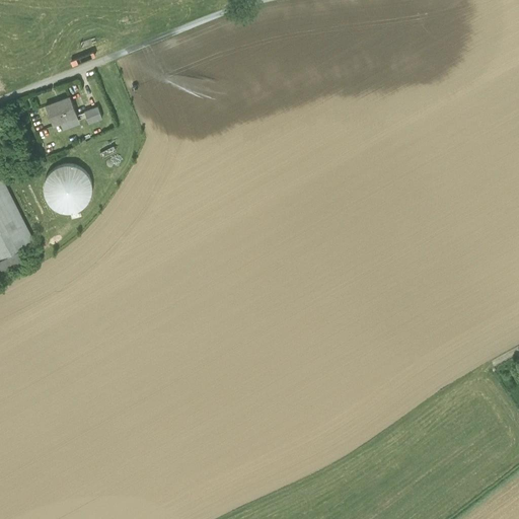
[(62,122),(77,116),(70,96),(46,105),(52,122),(60,118),(62,122)]
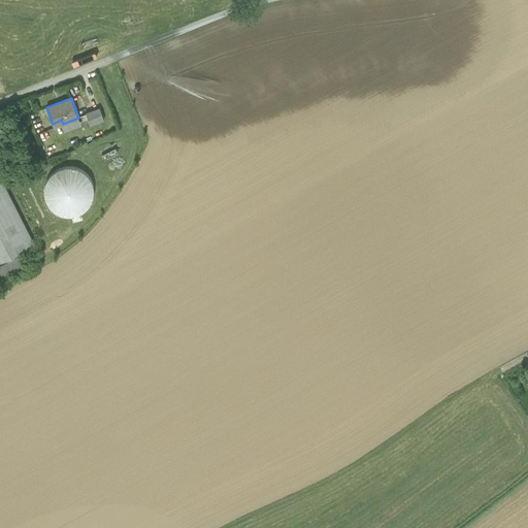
[(99,108),(87,113),(91,125),(103,120),(99,108)]
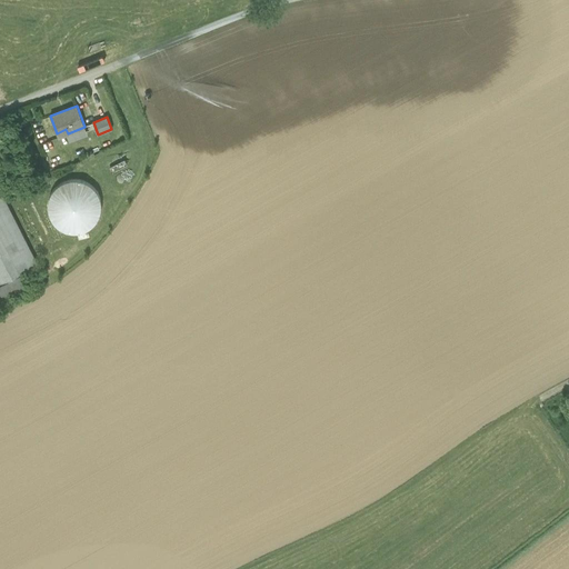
[(66,129),(57,133),(61,143),(87,133),(85,127),(68,133),(66,129)]
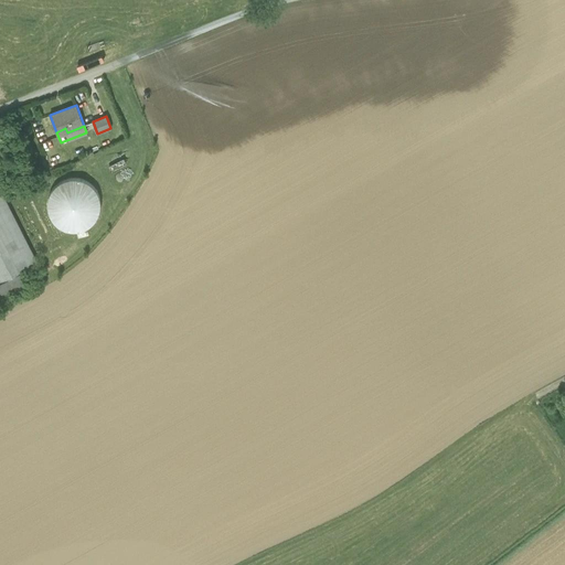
[(44,187),(56,233),(99,222),(87,176),(44,187)]
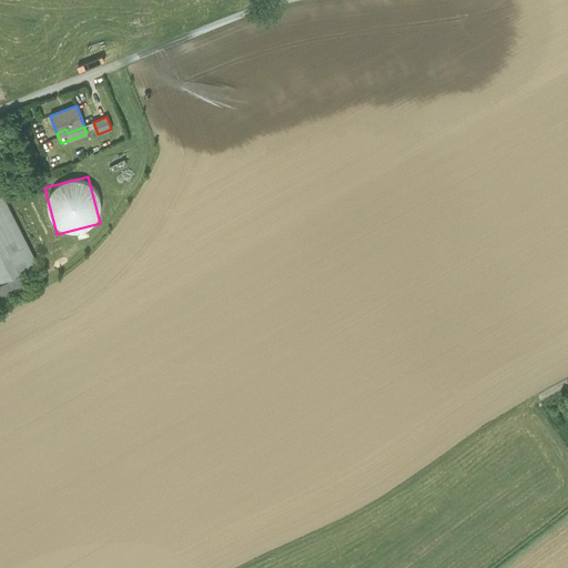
[(0,283),(22,272),(37,264),(0,192),(0,283)]
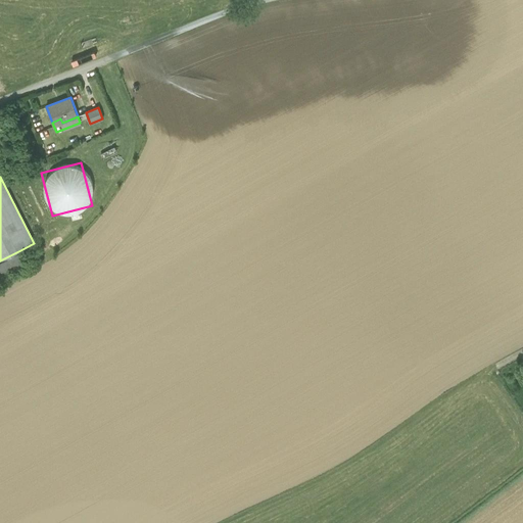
[(0,278),(27,265),(20,250),(0,260),(0,278)]
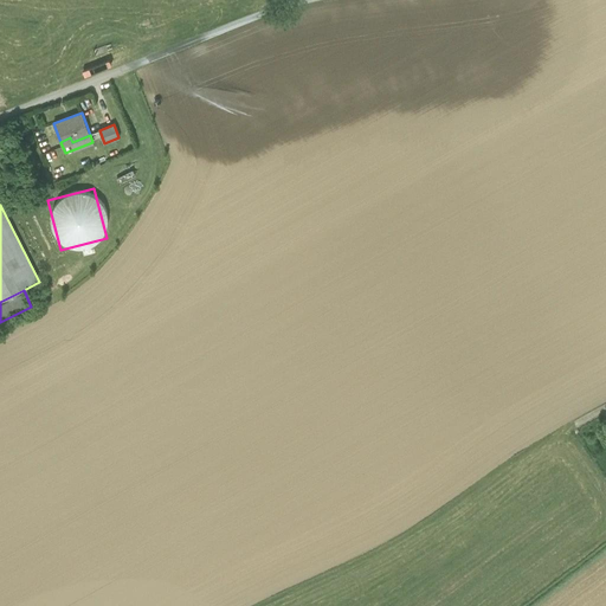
All buildings are outlined.
